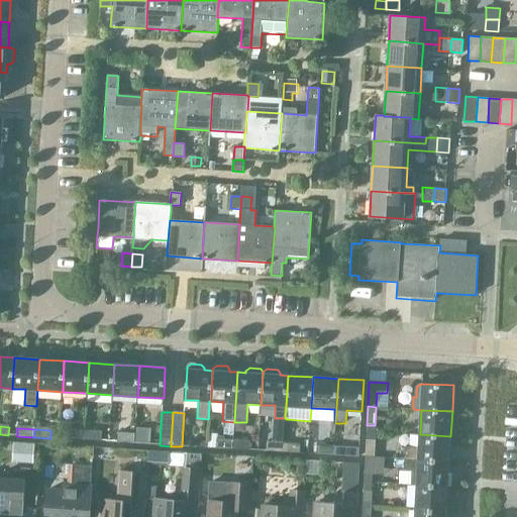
[(68,439),(84,440),(85,432),(68,431),(68,439)]
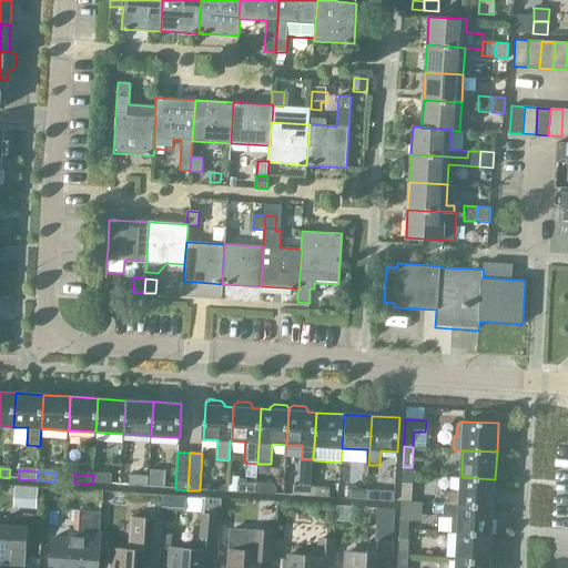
[(93,475),(92,484),(111,485),(111,476),(93,475)]
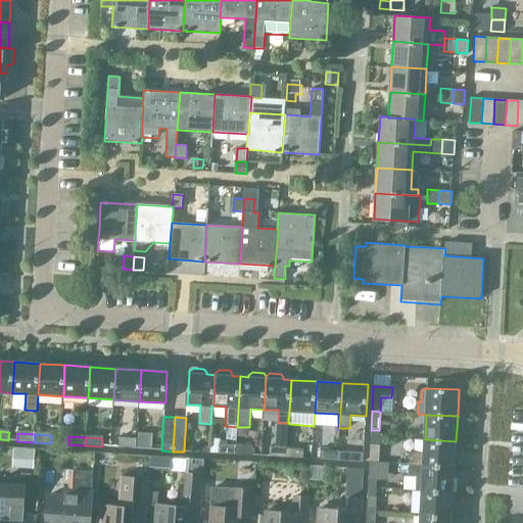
[(137,440),(120,439),(119,447),(136,448),(137,440)]
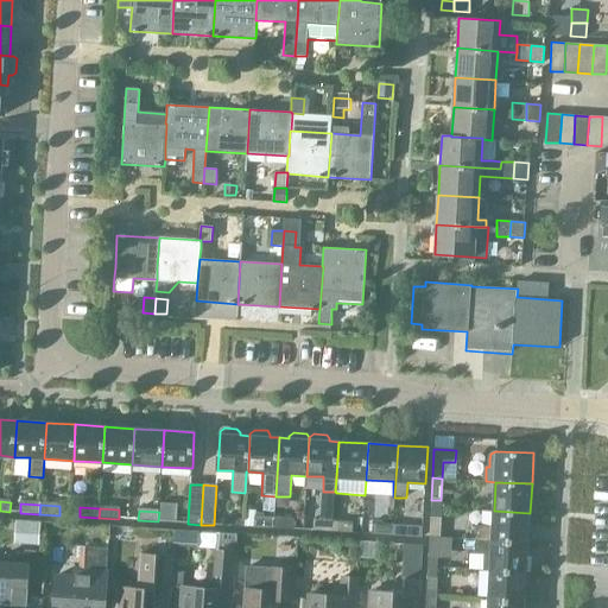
[(476,525),(476,539),(492,540),(529,543),(530,513),(494,511),(493,526),(476,525)]
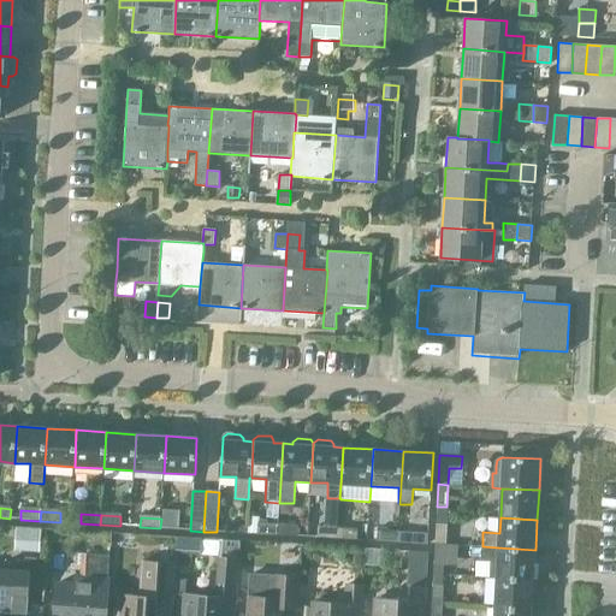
[(258,535),(278,537),(278,526),(258,525),(258,535)]
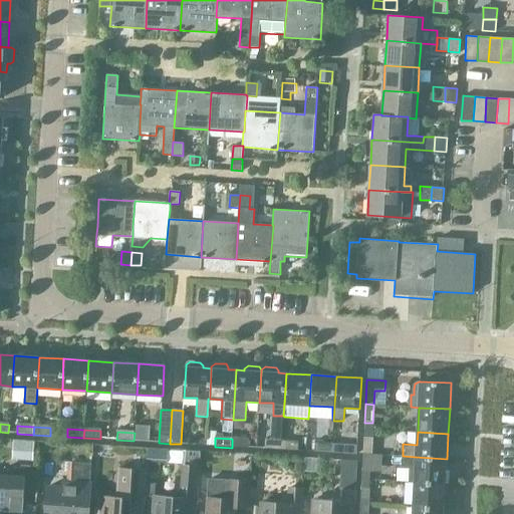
[(232,439),(232,448),(247,449),(248,440),(232,439)]
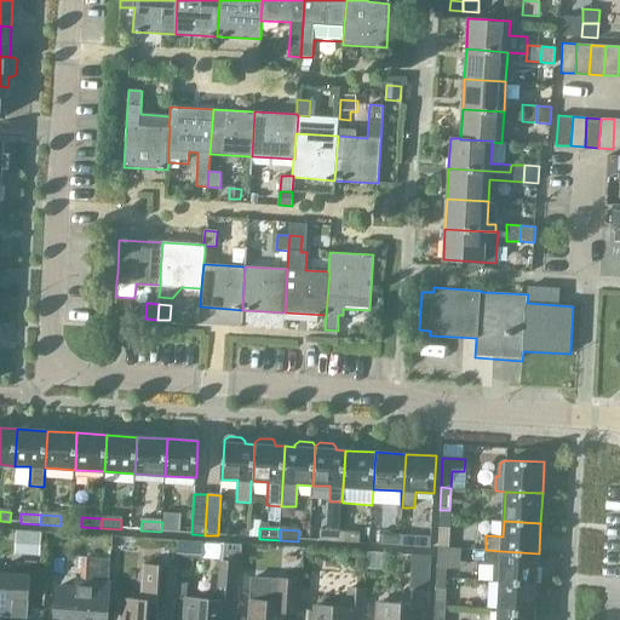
[(438,530),(437,547),(447,549),(448,530),(438,530)]
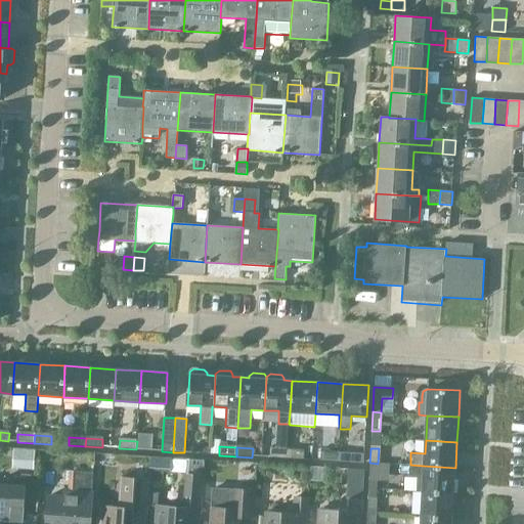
[(269,459),(287,460),(288,450),(270,449),(269,459)]
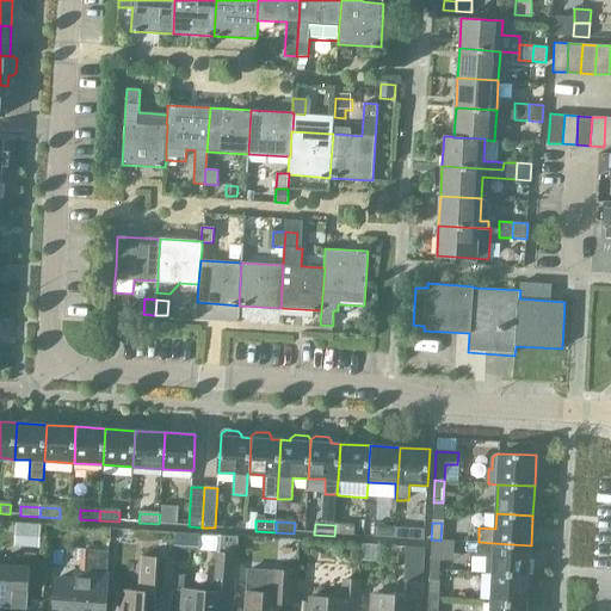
[(17,525),(14,548),(20,548),(38,549),(39,549),(41,526),(17,525)]
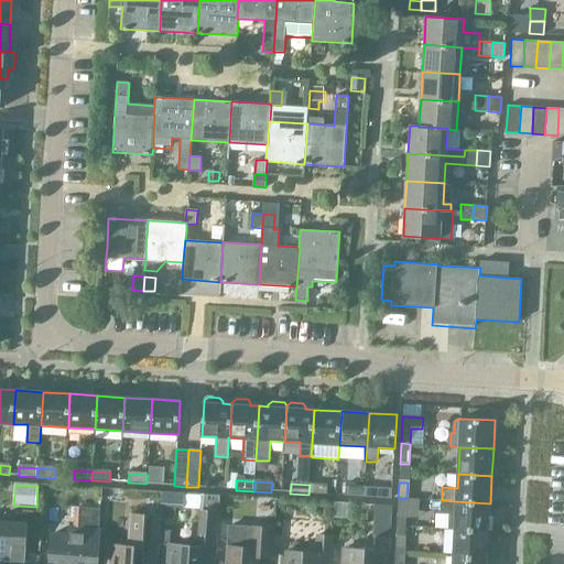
[(310,485),(308,495),(326,496),(327,486),(310,485)]
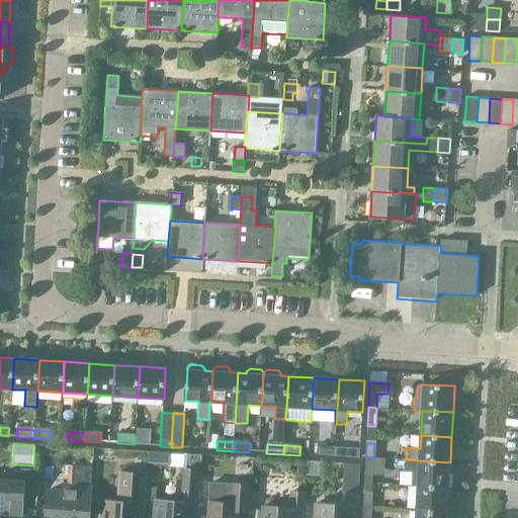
[(317,456),(334,457),(335,449),(317,447),(317,456)]
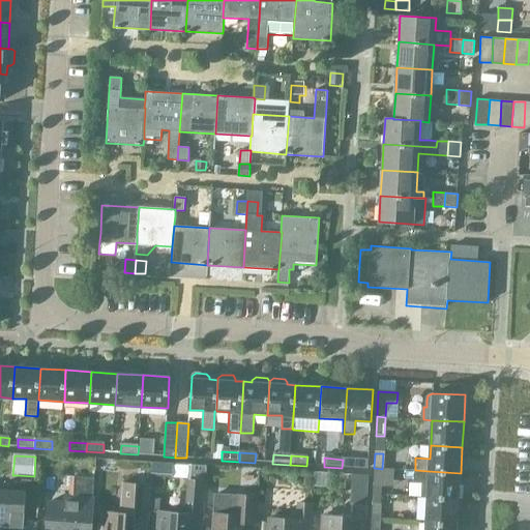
[(343,460),(342,468),(367,470),(369,461),(343,460)]
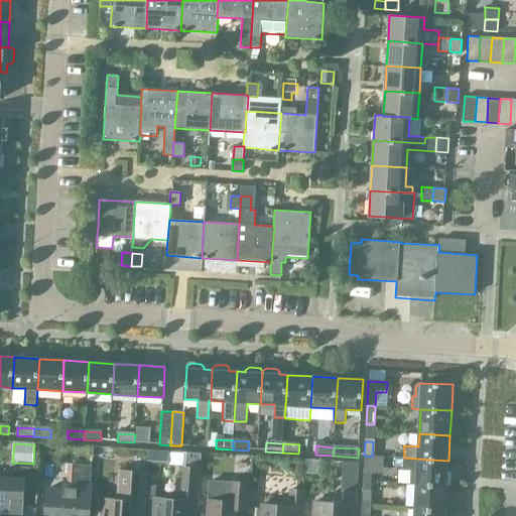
[(148,450),(148,461),(153,461),(158,457),(158,452),(148,450)]
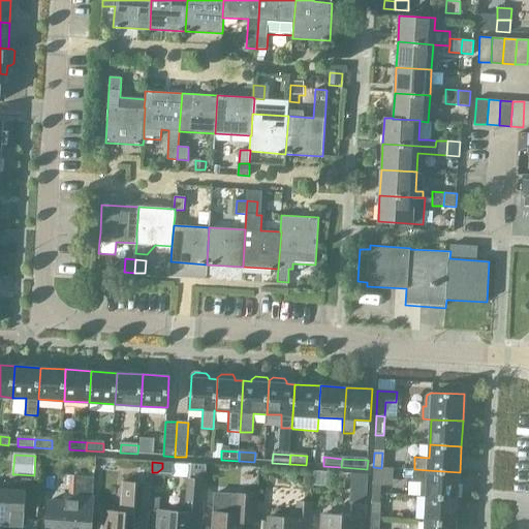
[(381,468),(373,467),(372,487),(380,487),(381,468)]
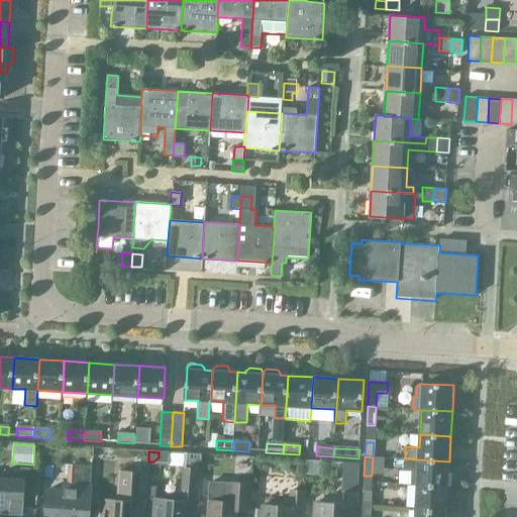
[(405,458),(404,472),(411,472),(411,485),(417,485),(447,487),(449,461),(418,459),(405,458)]
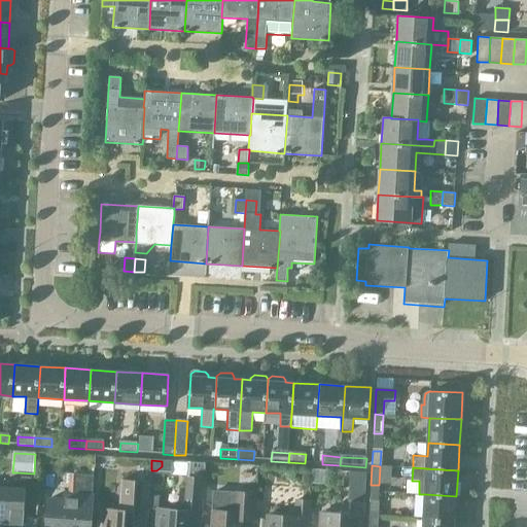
[(348,473),(348,484),(353,491),(364,491),(365,475),(348,473)]
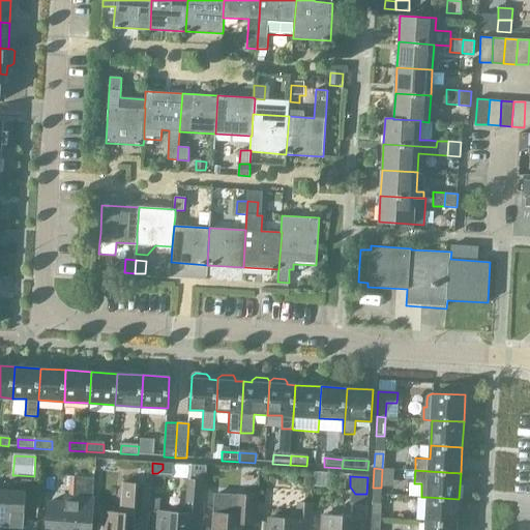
[(50,501),(48,529),(79,529),(80,527),(91,528),(94,479),(69,477),(68,497),(65,497),(65,502),(50,501)]
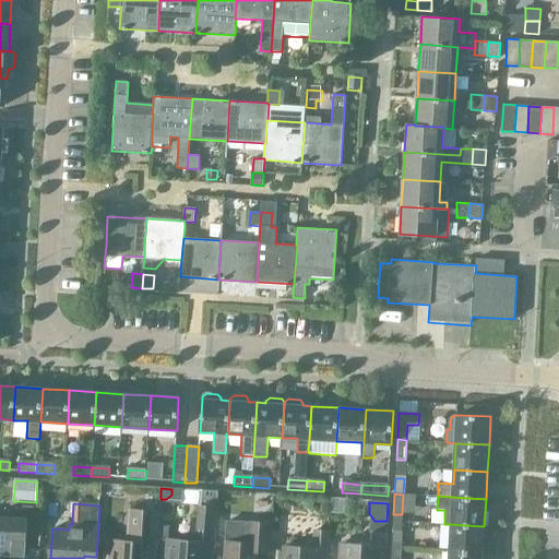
[(0,515),(0,555),(25,557),(25,546),(38,547),(40,513),(35,513),(33,512),(33,508),(22,507),(22,512),(19,512),(14,511),(14,518),(0,515)]
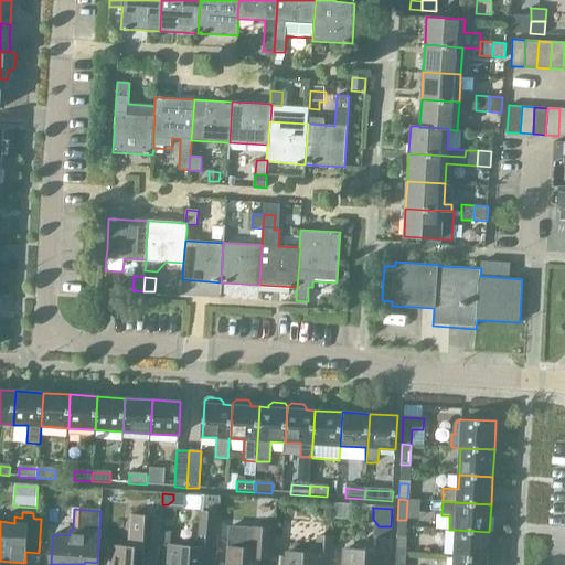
[(215,563),(219,514),(202,513),(199,547),(169,545),(168,564),(202,564),(203,562),(215,563)]
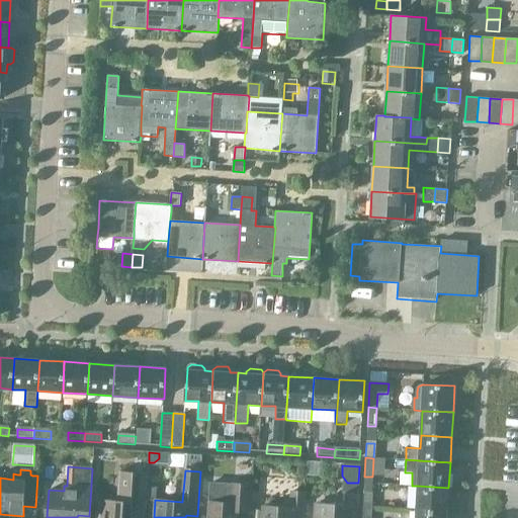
[(101,501),(99,517),(145,517),(147,492),(148,479),(148,475),(119,472),(117,502),(101,501)]
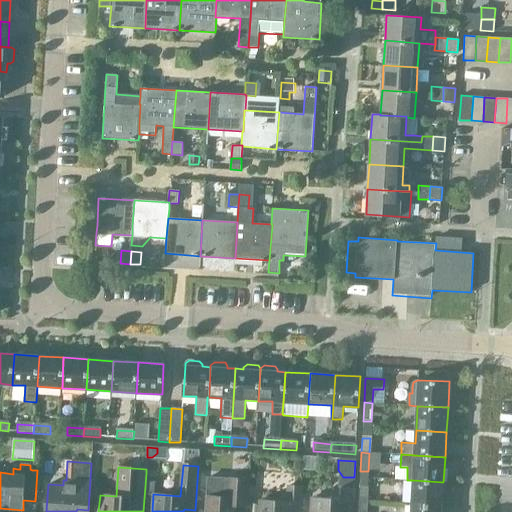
[(146,473),(145,486),(157,487),(158,474),(146,473)]
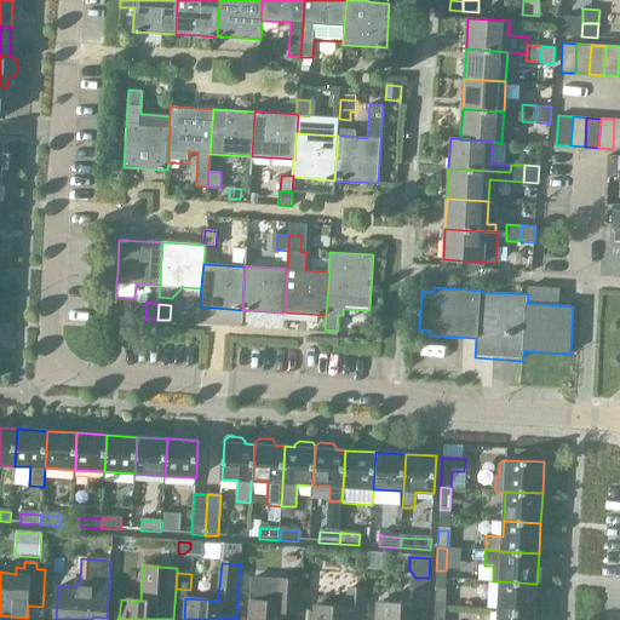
[(302,581),(253,578),(252,602),(250,619),(283,619),(285,612),(299,613),(302,581)]
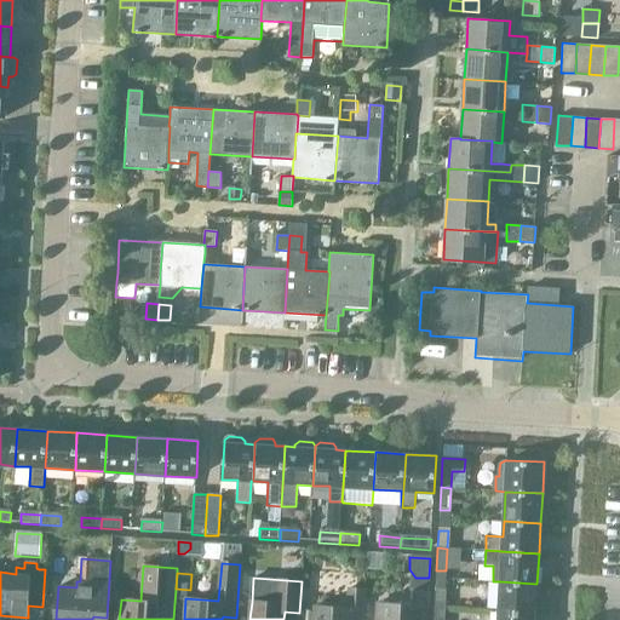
[(500,581),(499,612),(535,614),(537,584),(500,581)]
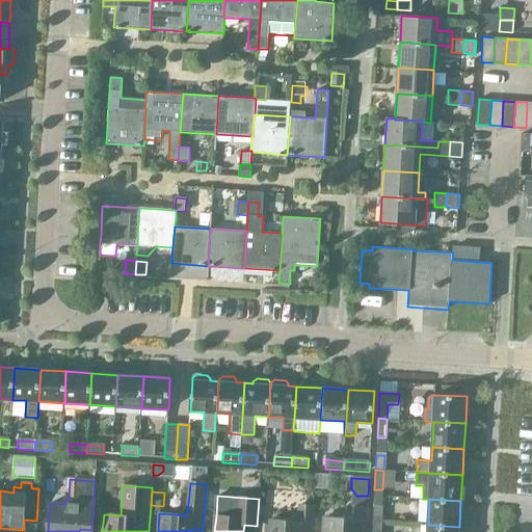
[(269,531),(311,531),(313,506),(300,505),(299,522),(271,520),(269,531)]
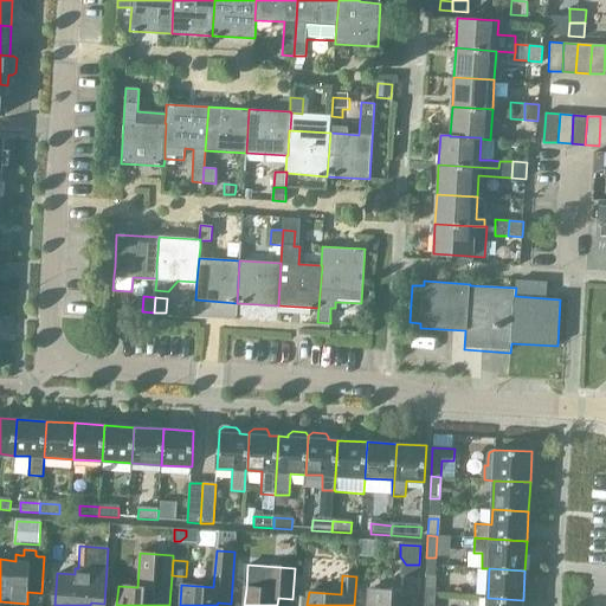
[(425,577),(424,594),(434,594),(434,578),(425,577)]
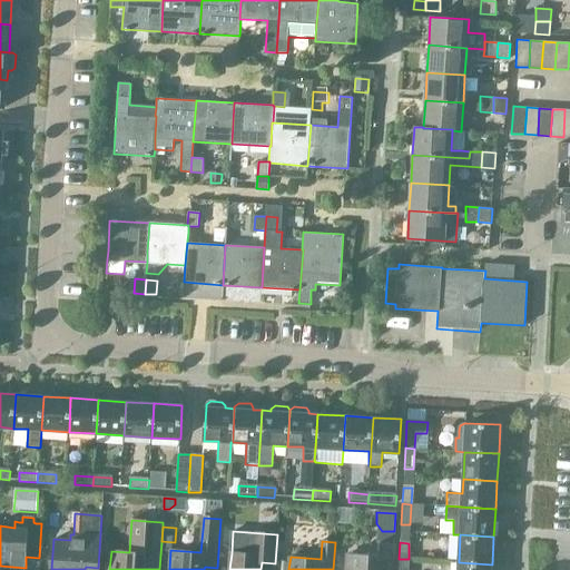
[(377,569),(390,569),(392,544),(377,543),(376,557),(351,554),(349,569),(377,569)]
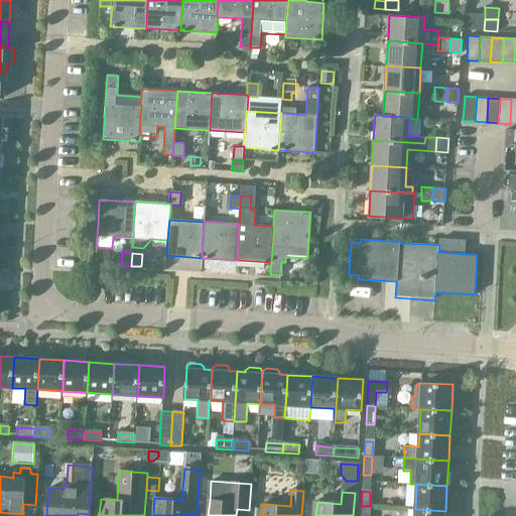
[(369,515),(370,506),(361,506),(360,515),(369,515)]
